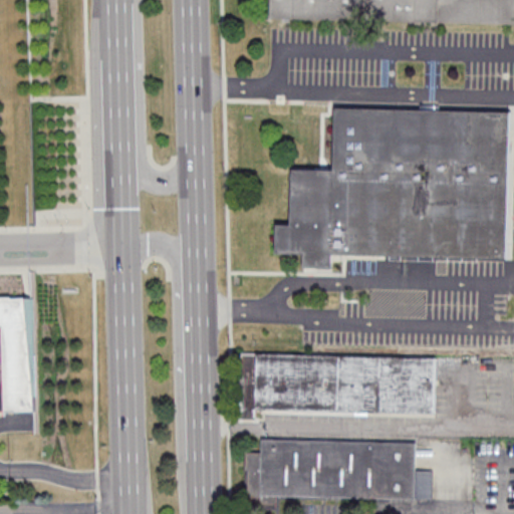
[(513,20),(513,0),(268,0),(268,17),(513,20)]
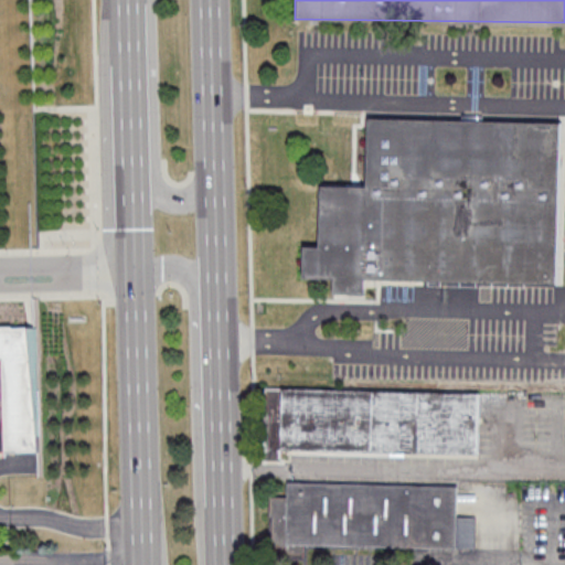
[(365,117),(556,120),(553,283),(363,278),(363,295),(330,295),(330,278),(300,278),(301,245),(317,246),(318,184),(363,185),(365,117)]
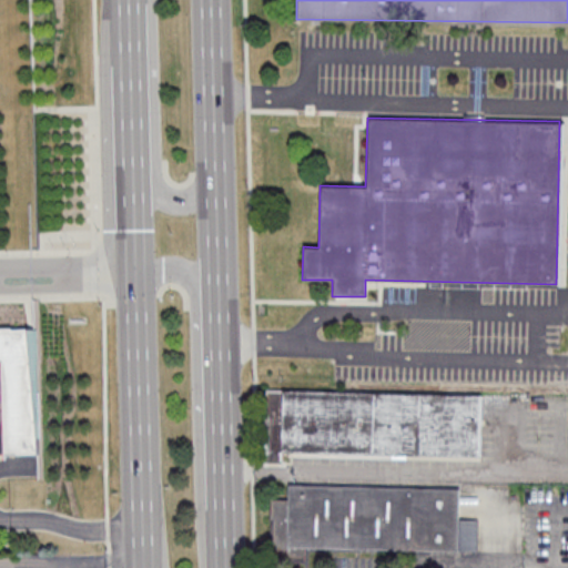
[(0,455),(42,454),(40,328),(0,328),(0,455)]
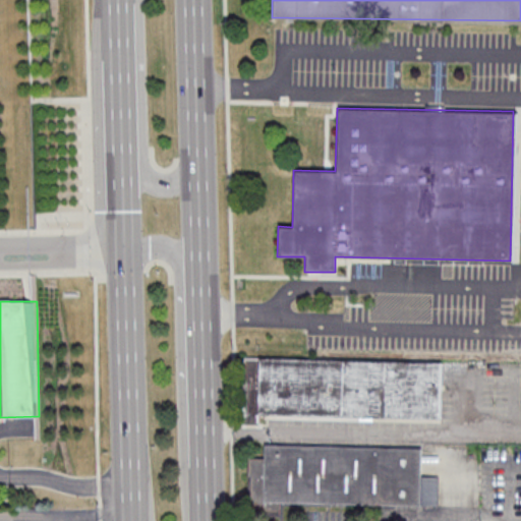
[(241,356),(440,360),(439,418),(256,414),(256,422),(240,422),(241,356)]
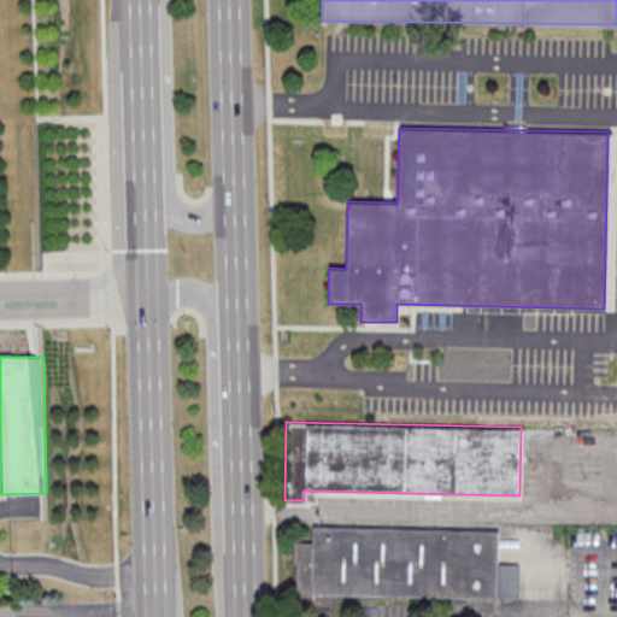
[(500,530),(315,527),(315,544),(297,542),(295,605),(331,606),(333,595),(519,599),(521,564),(499,563),(500,530)]
